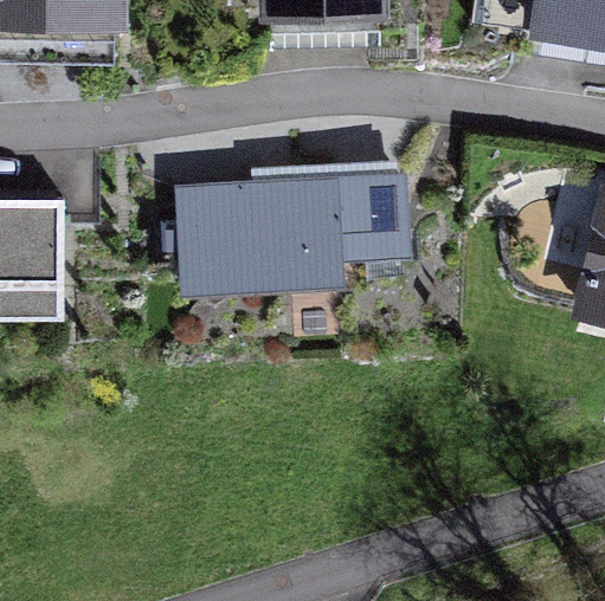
[(0,0),(0,36),(127,38),(127,0),(0,0)]
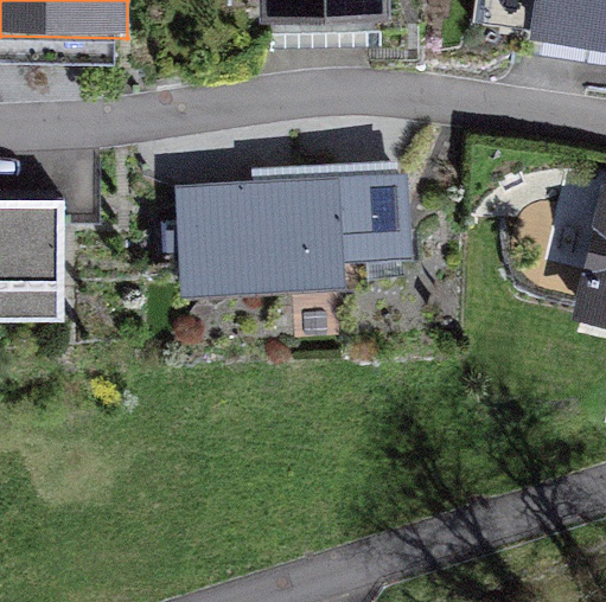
[(260,0),(261,25),(394,20),(391,0),(260,0)]
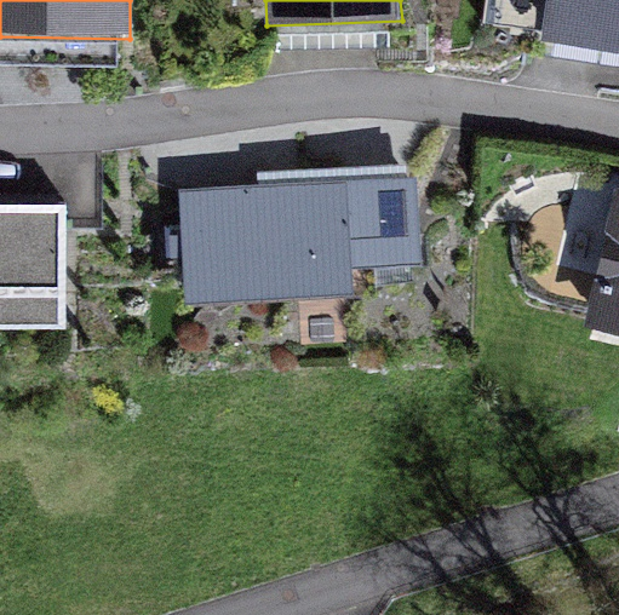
[(485,0),(482,21),(543,28),(542,41),(618,52),(618,0),(485,0)]
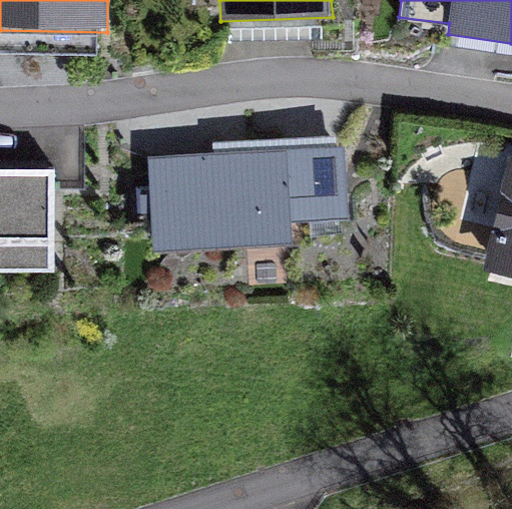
[(344,145),(147,156),(151,250),(292,243),(290,222),(347,218),(344,145)]
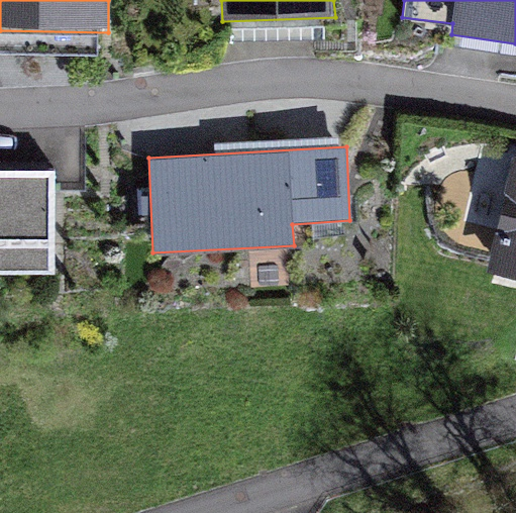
[(515,155),(512,154),(487,276),(515,282),(515,155)]
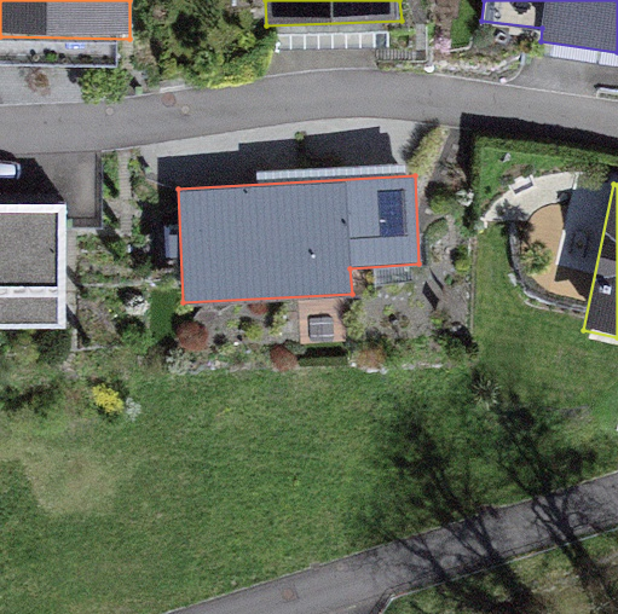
[(64,206),(0,206),(0,328),(65,328),(64,206)]
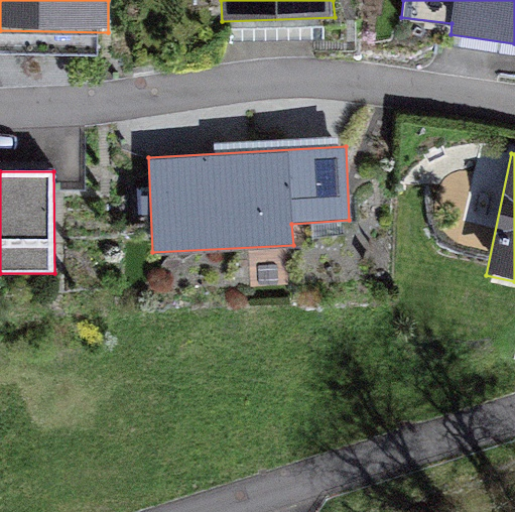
All buildings are outlined.
